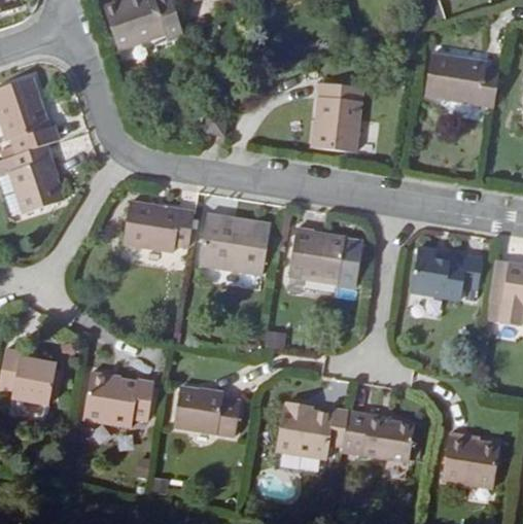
[(0,0),(0,11),(18,5),(15,0),(0,0)]
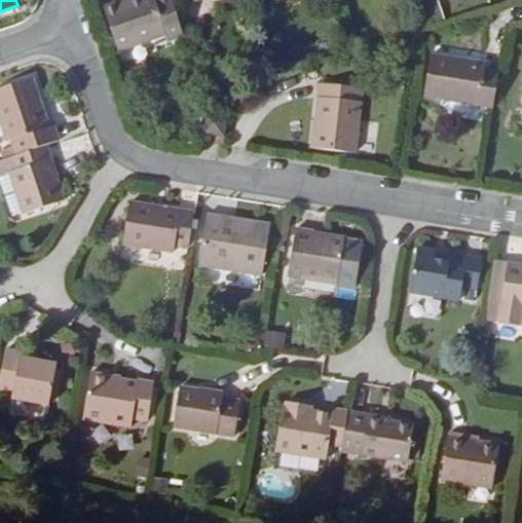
[(180,34),(168,0),(112,0),(100,4),(114,48),(162,33),(164,39),(180,34)]
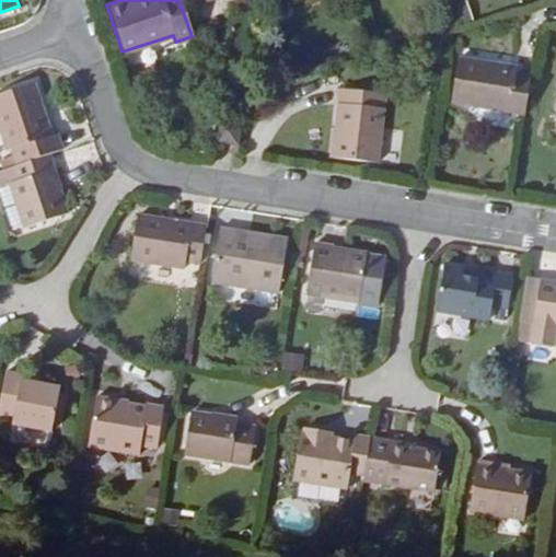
[(524,113),(530,77),(517,74),(518,68),(459,58),(452,101),(524,113)]
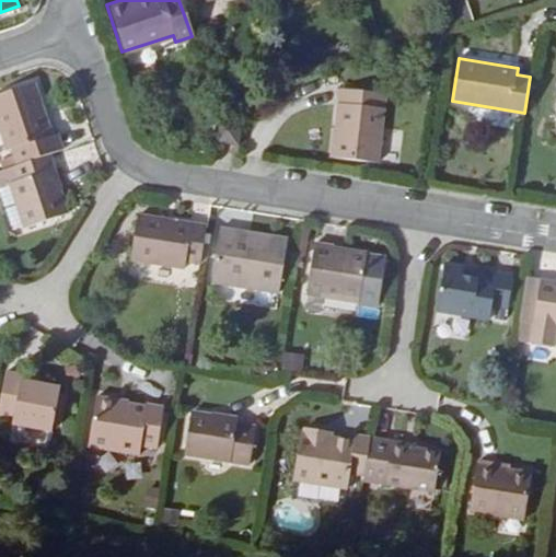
[(13,162),(45,152),(58,148),(54,132),(47,136),(29,82),(0,92),(0,139),(3,149),(9,148),(13,162)]
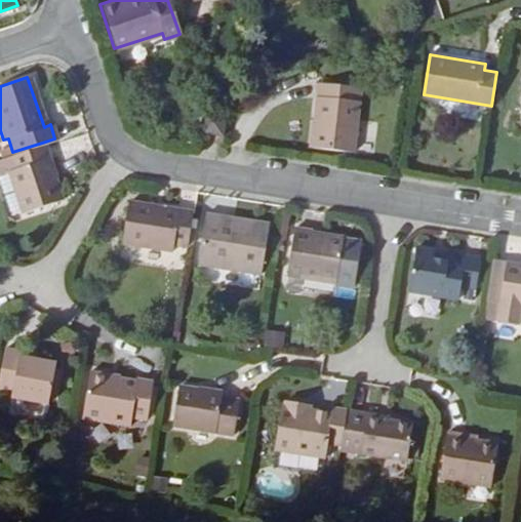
[(314,145),(353,149),(360,85),(321,81),(314,145)]
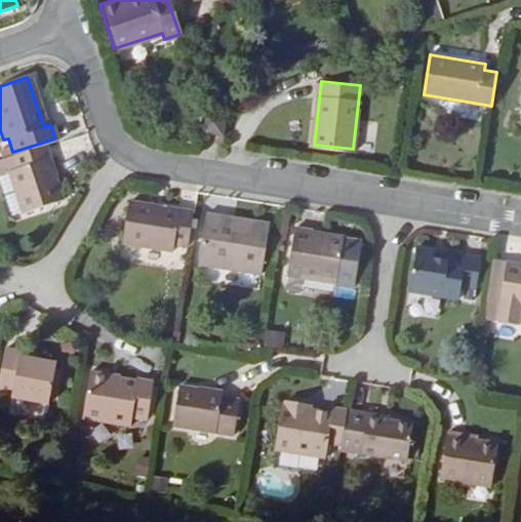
[(227,116),(207,113),(204,131),(224,134),(227,116)]
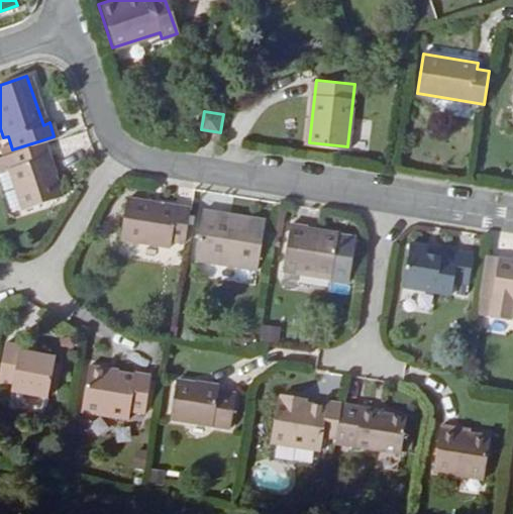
[(41,140),(12,149),(8,151),(0,153),(0,169),(7,167),(20,208),(60,196),(41,140)]
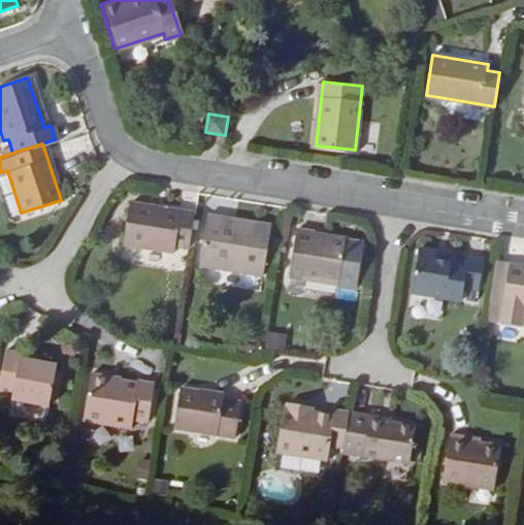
[(188,251),(195,210),(131,199),(124,239),(188,251)]
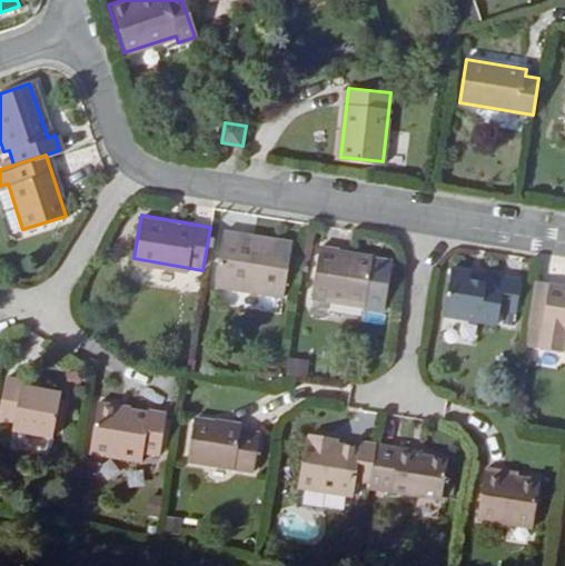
[(285,289),(294,240),(269,237),(267,244),(240,239),(241,232),(225,229),(216,278),(285,289)]
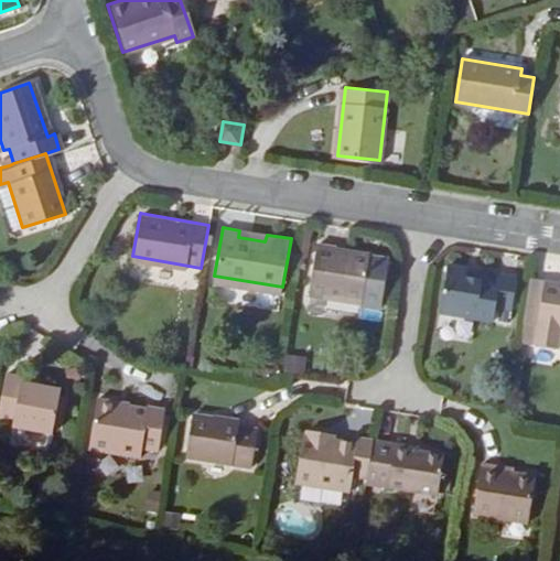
[(238,237),(265,241),(267,235),(239,230),(238,237)]
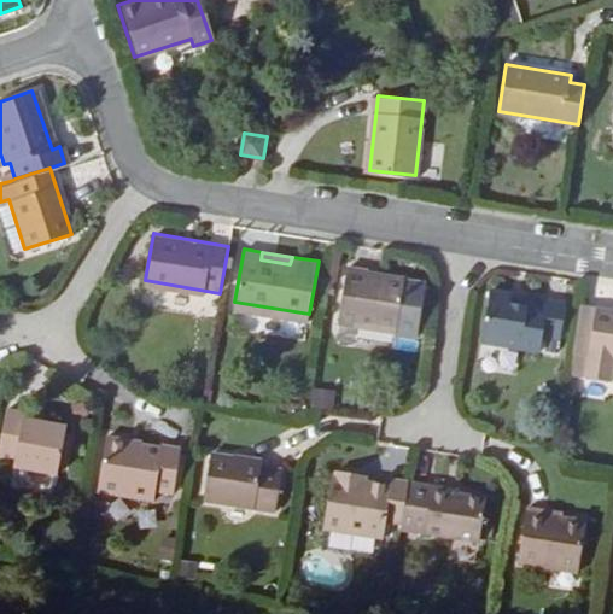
[(339,320),(395,329),(395,332),(415,334),(424,284),(404,280),(404,279),(368,273),(368,268),(349,265),(339,320)]
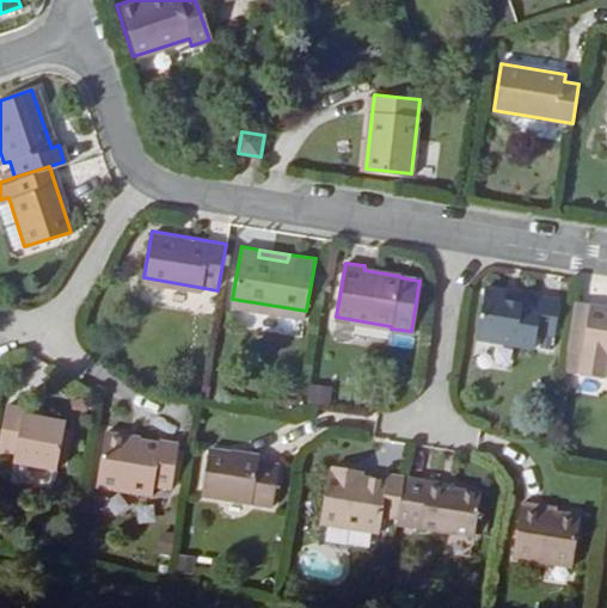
[(532,331),(550,335),(556,299),(537,296),(535,301),(516,298),(515,302),(501,300),(503,290),(480,288),(473,336),(529,345),(532,331)]
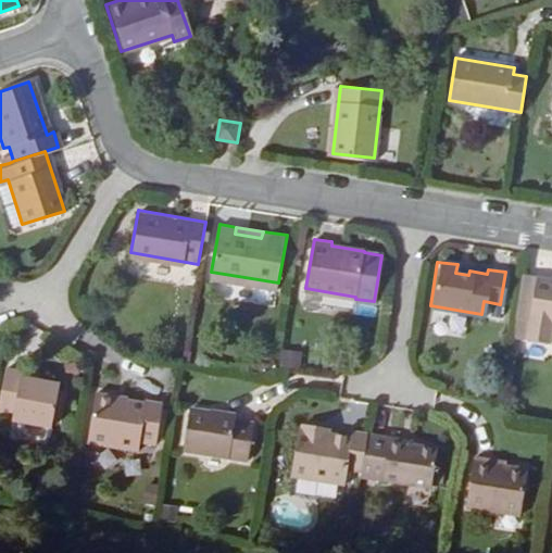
[(526,338),(551,341),(551,332),(551,277),(536,275),(526,338)]
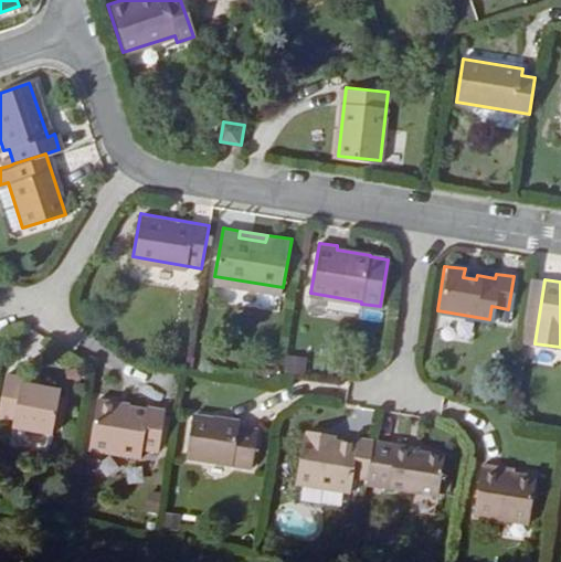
[(300,373),(302,353),(283,352),(282,372),(300,373)]
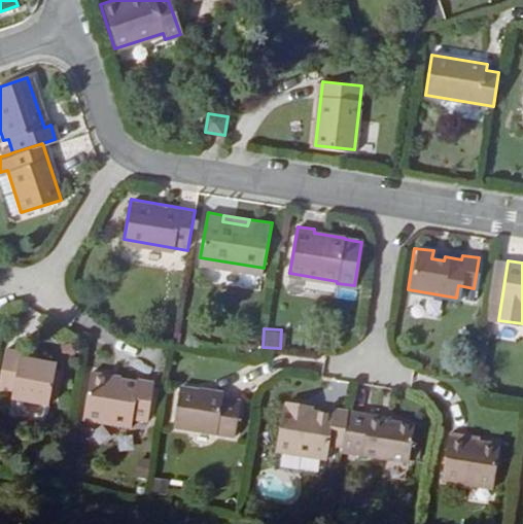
[(10,398),(47,406),(56,365),(20,358),(22,353),(4,351),(0,371),(0,391),(10,392),(10,398)]
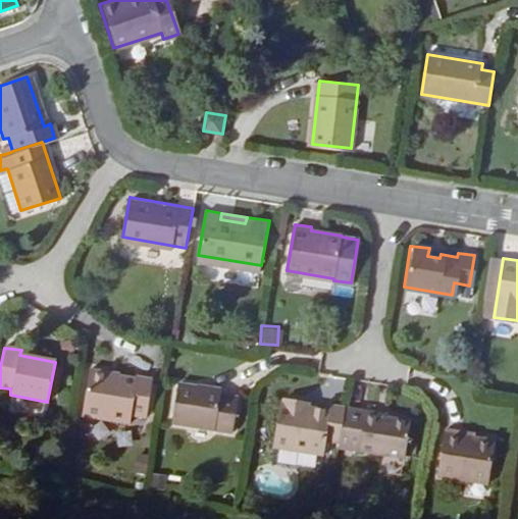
[(128,424),(131,416),(144,418),(151,380),(136,377),(135,380),(110,375),(110,373),(89,369),(82,416),(128,424)]
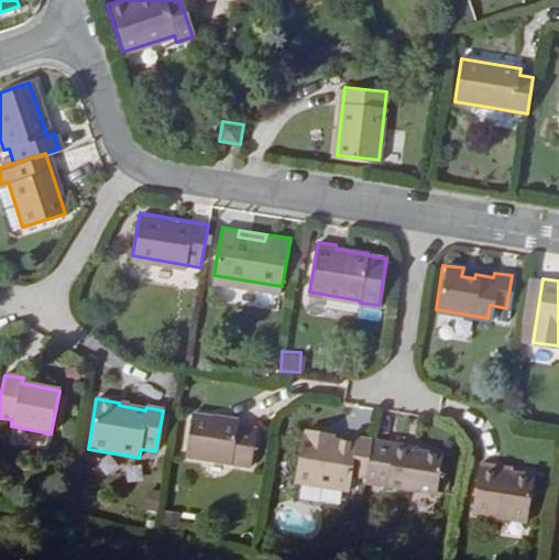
[(255,431),(237,428),(238,423),(193,415),(186,457),(250,469),(255,431)]
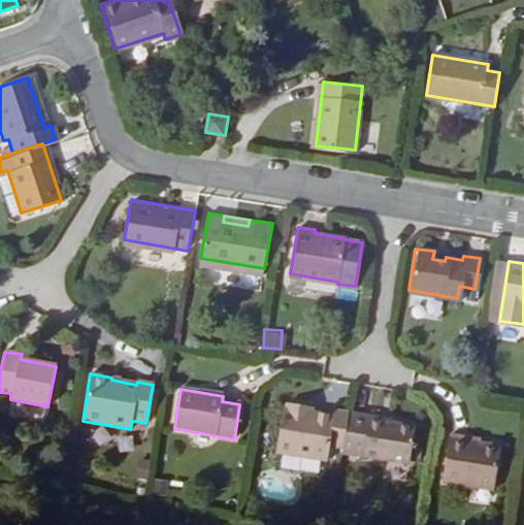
[(326,455),(340,457),(348,414),(332,411),(331,416),(305,412),(305,406),(287,403),(286,408),(283,407),(274,451),(325,459),(326,455)]
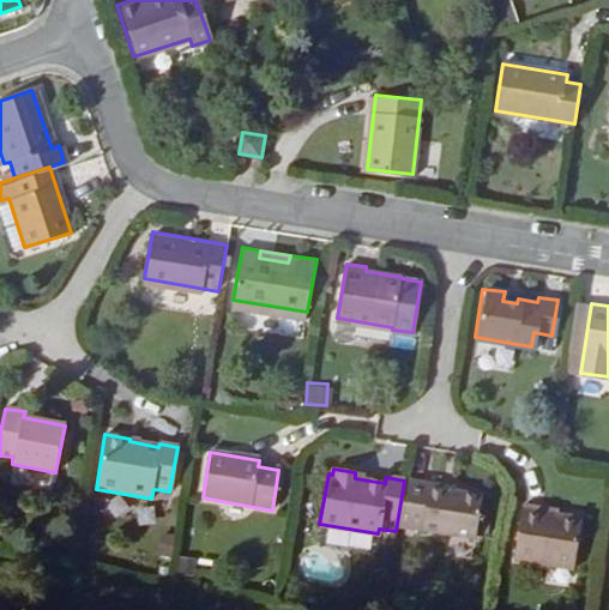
[(404,481),(396,531),(395,537),(470,549),(480,496),(428,488),(429,484),(404,481)]
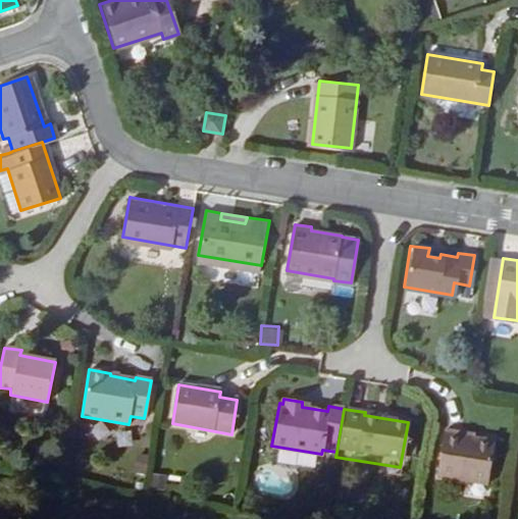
[(434,473),(483,481),(490,440),(458,435),(459,431),(442,428),(434,473)]
